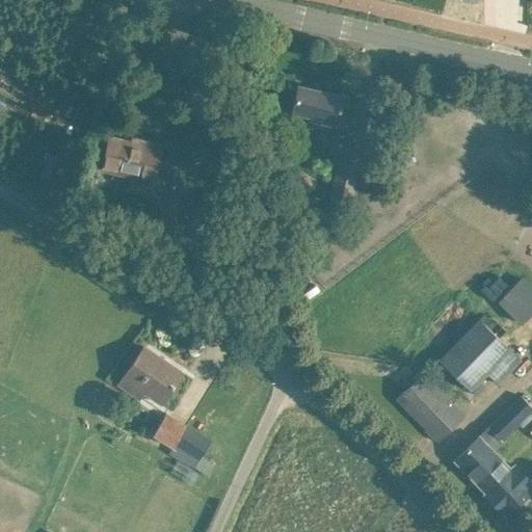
[(343,96),(297,85),(291,111),(335,121),(335,125),(352,129),(355,115),(340,111),(343,96)]
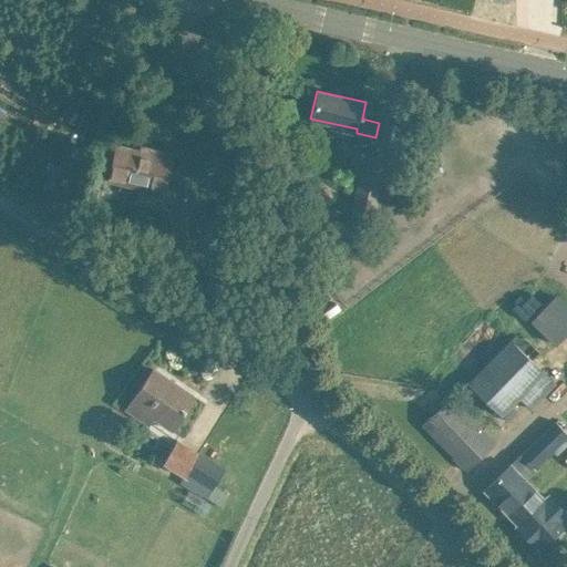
[(117,142),(109,179),(141,187),(137,200),(164,207),(167,193),(163,192),(172,155),(117,142)]
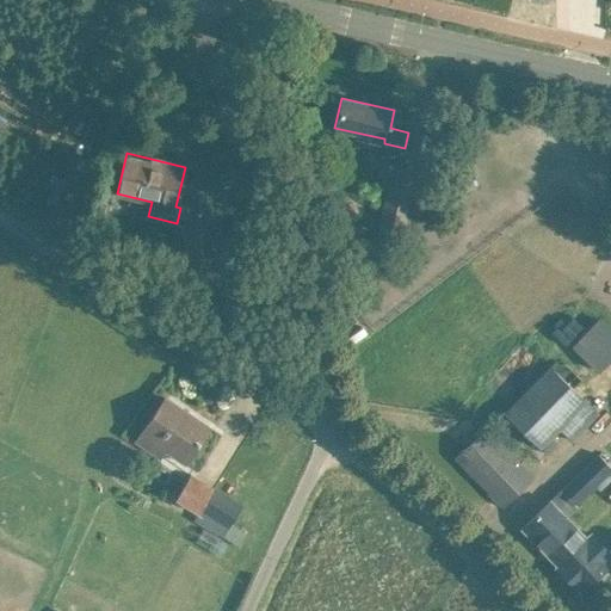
[(392,174),(376,242),(399,248),(402,235),(412,238),(418,214),(407,213),(414,179),(392,174)]
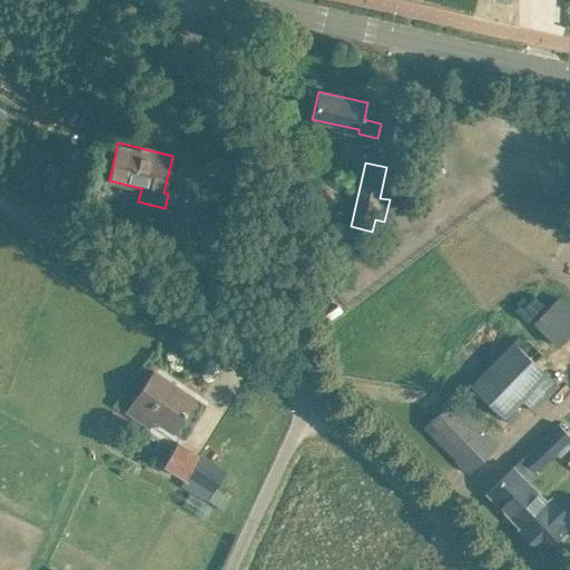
[(333,197),(330,192),(324,190),(318,195),(317,200),(322,205),(327,206),(332,203),(333,197)]
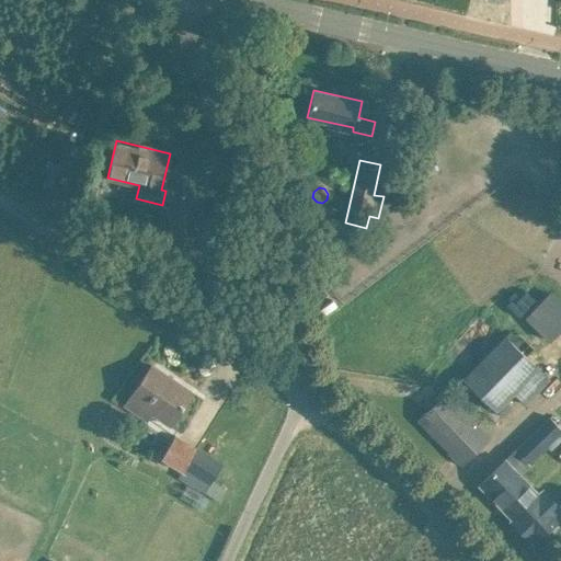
[(208,254),(207,240),(190,242),(187,209),(170,212),(174,259),(208,254)]
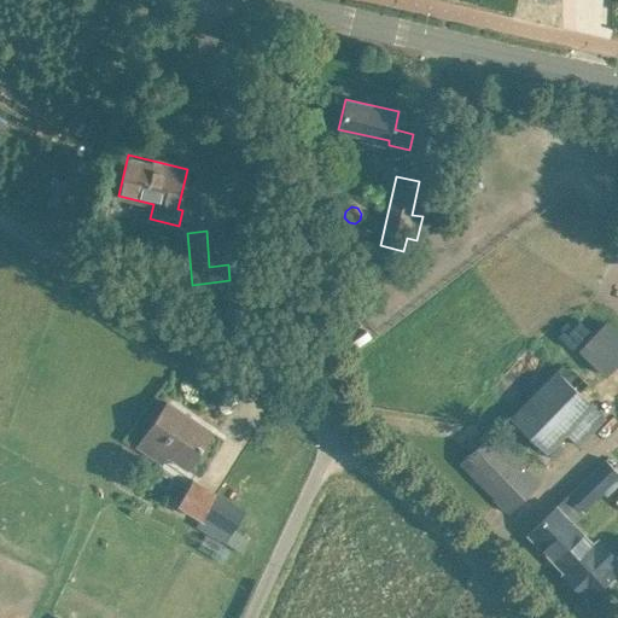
[(350,258),(338,258),(338,268),(350,268),(350,258)]
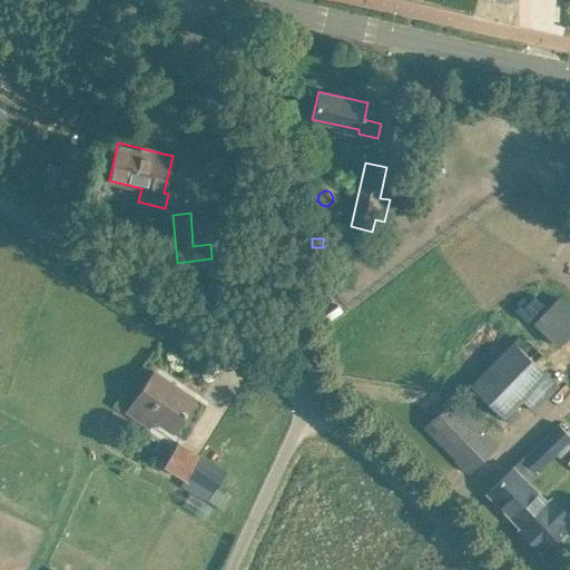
[(354,251),(359,256),(366,249),(362,244),(354,251)]
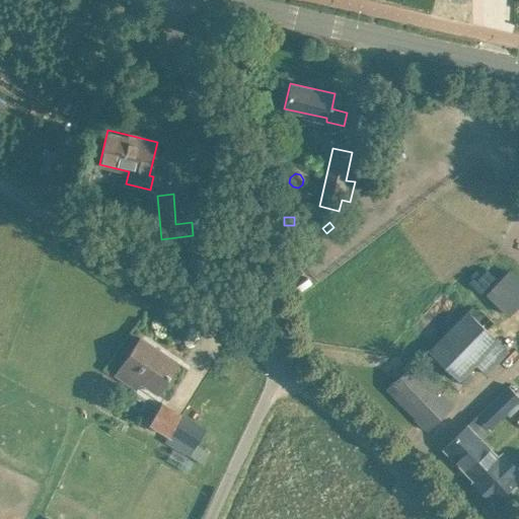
[(518,304),(518,266),(500,287),(518,304)]
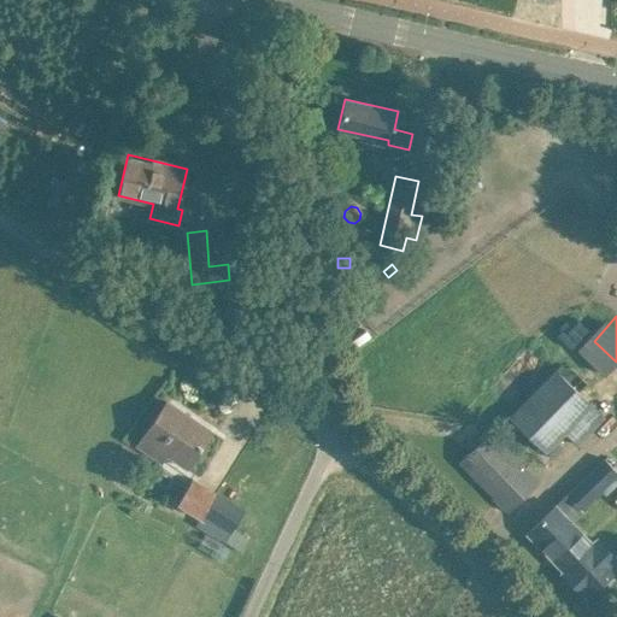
[(557,440),(564,432),(579,446),(607,418),(579,392),(587,382),(570,366),(556,370),(509,417),(544,453),(545,452),(552,459),(563,447),(557,440)]
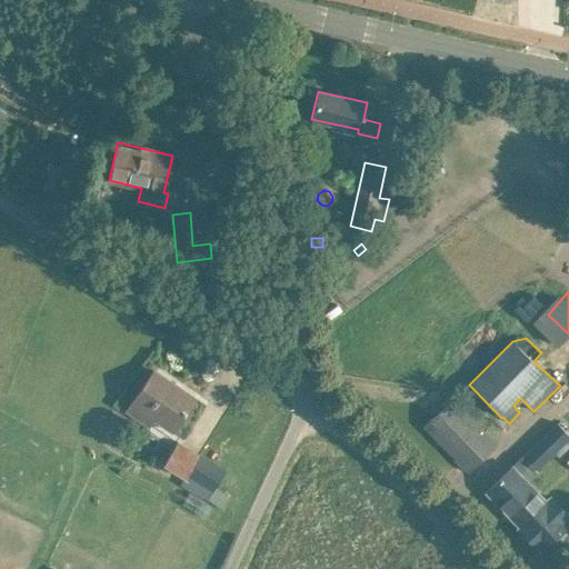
[(153,370),(141,389),(126,411),(147,426),(152,418),(171,431),(195,398),(153,370)]
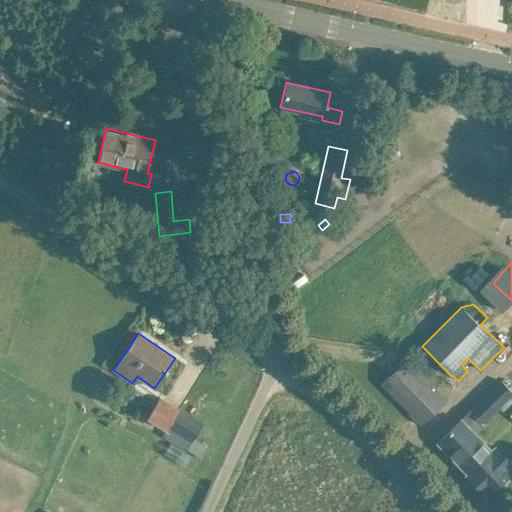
[(406,358),(380,383),(421,425),(447,400),(406,358)]
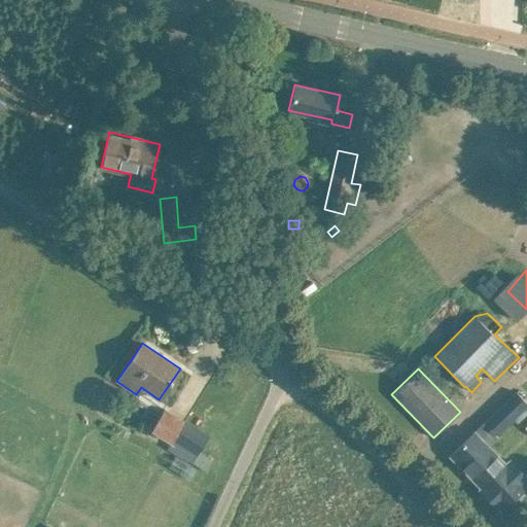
[(499,506),(501,508),(525,486),(523,484),(526,480),(526,478),(510,460),(505,465),(488,447),(498,437),(496,435),(513,419),(516,422),(526,412),(526,402),(516,392),(450,455),(482,488),(480,490),(497,508),(499,506)]
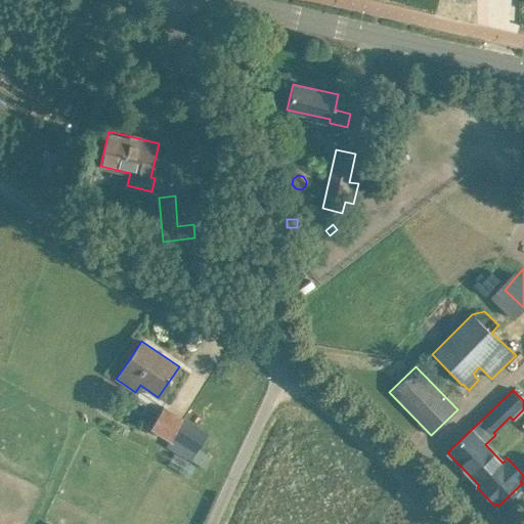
[(171,440),(167,446),(205,469),(212,459),(198,450),(207,434),(163,407),(150,428),(171,440)]
